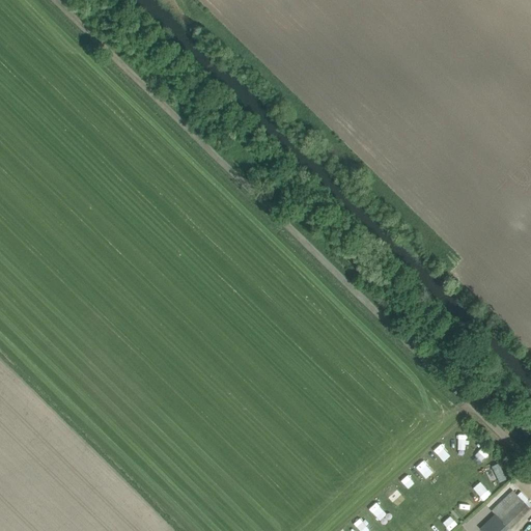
[(498,463),(492,467),(499,482),(506,479),(498,463)]
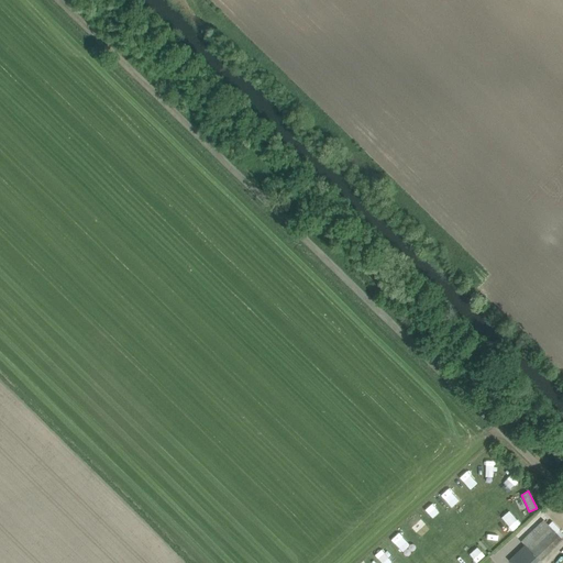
[(432,518),(440,512),(433,504),(426,509),(432,518)]
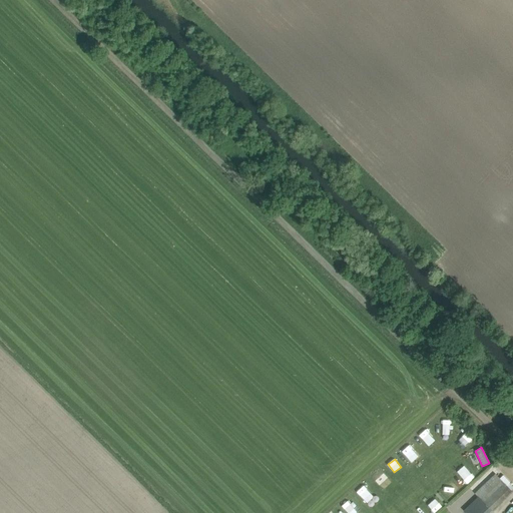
[(475,494),(480,498),(465,512),(466,512),(488,512),(511,491),(495,474),(475,494)]
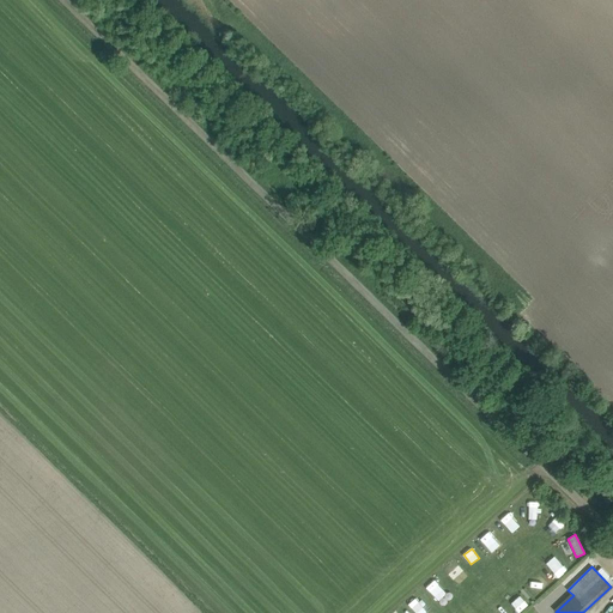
[(428,587),(439,601),(448,594),(436,580),(428,587)]
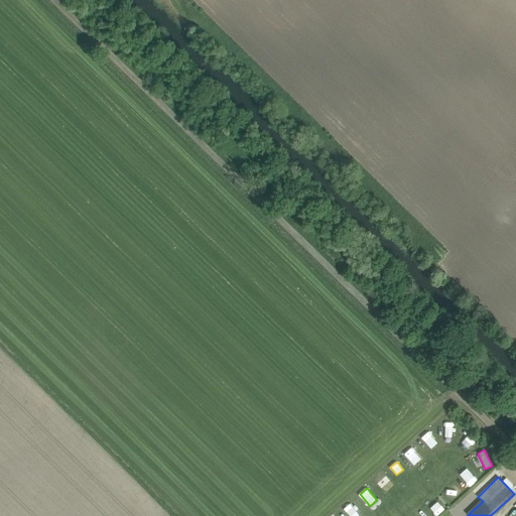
[(438,501),(429,509),(435,515),(437,515),(445,509),(438,501)]
